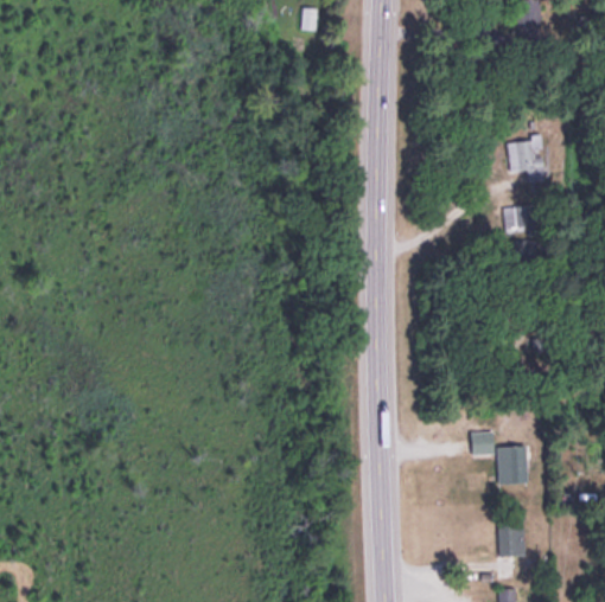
[(542,0),(516,0),(516,47),(542,47),(542,0)]
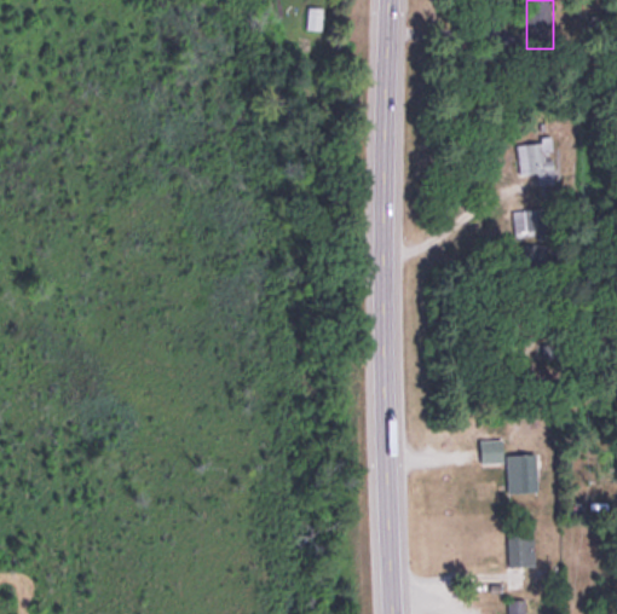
[(324,9),(310,7),(306,30),(322,33),(324,9)]
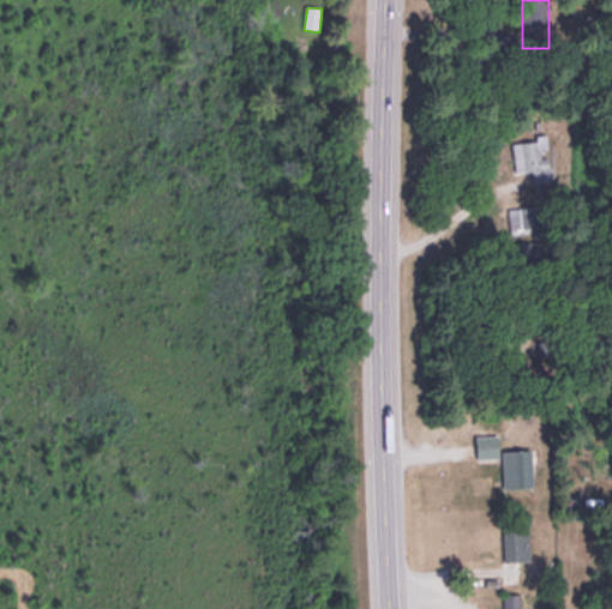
[(535,175),(535,184),(550,182),(549,142),(514,143),(514,176),(535,175)]
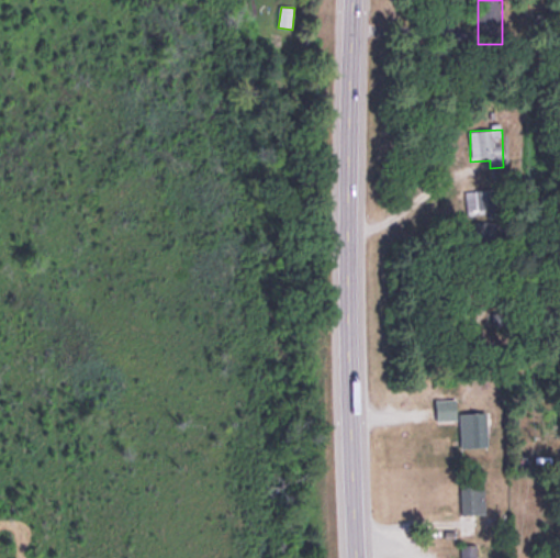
[(496,191),(477,192),(478,218),(499,216),(496,191)]
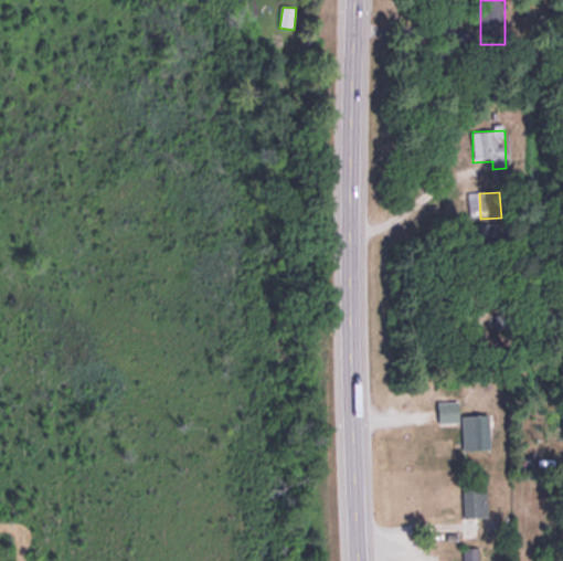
[(477,225),(477,241),(499,241),(499,225),(477,225)]
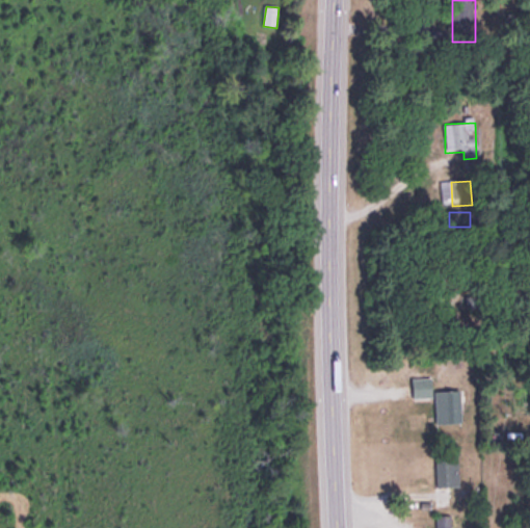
[(432,390),(416,390),(416,399),(432,399),(432,390)]
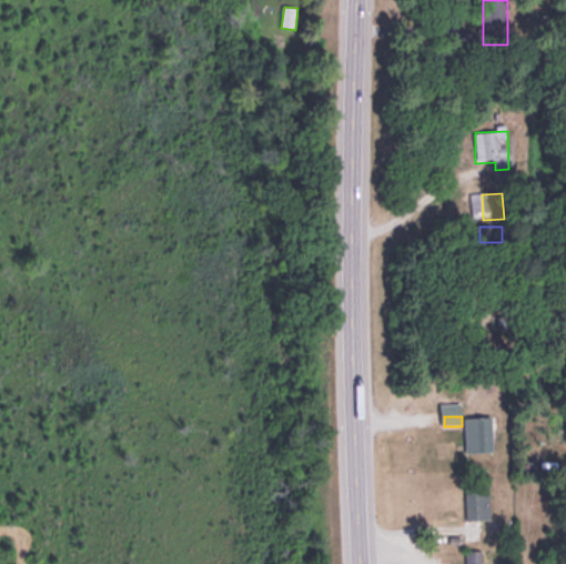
[(468,450),(499,450),(498,419),(468,420),(468,450)]
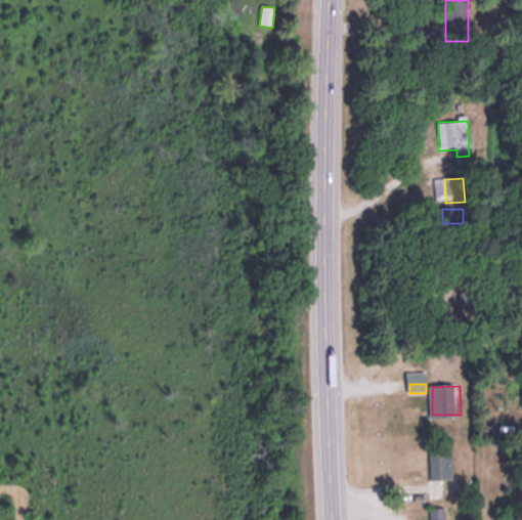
[(452,480),(452,447),(430,447),(430,480),(452,480)]
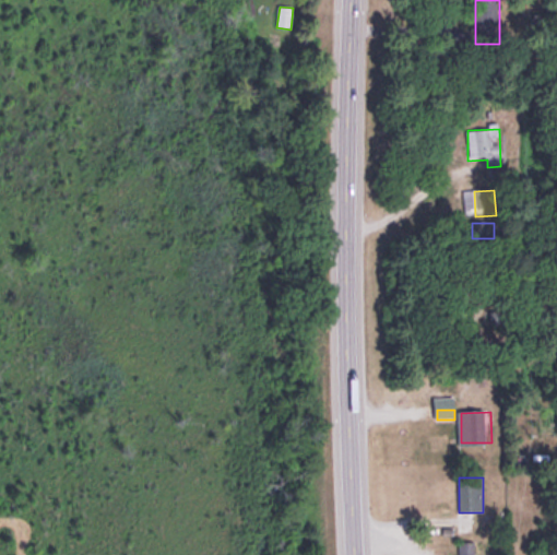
[(460,544),(459,554),(474,554),(475,544),(460,544)]
